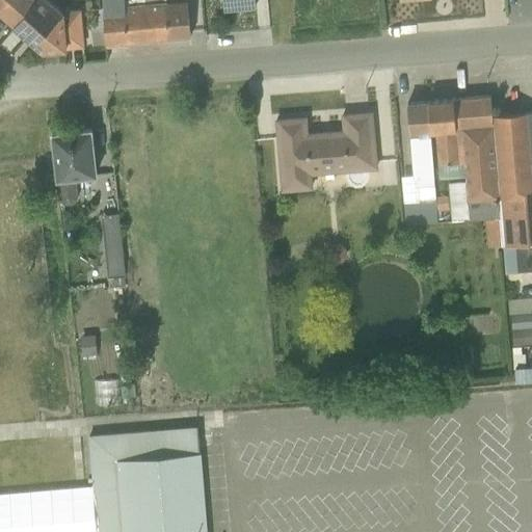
[(0,14),(14,25),(34,0),(5,0),(0,7),(0,14)]
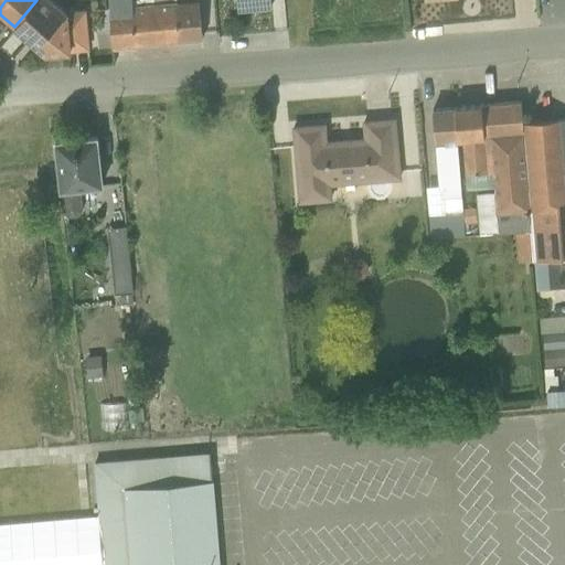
[(45,54),(87,50),(83,9),(66,11),(52,0),(36,0),(14,27),(45,54)]
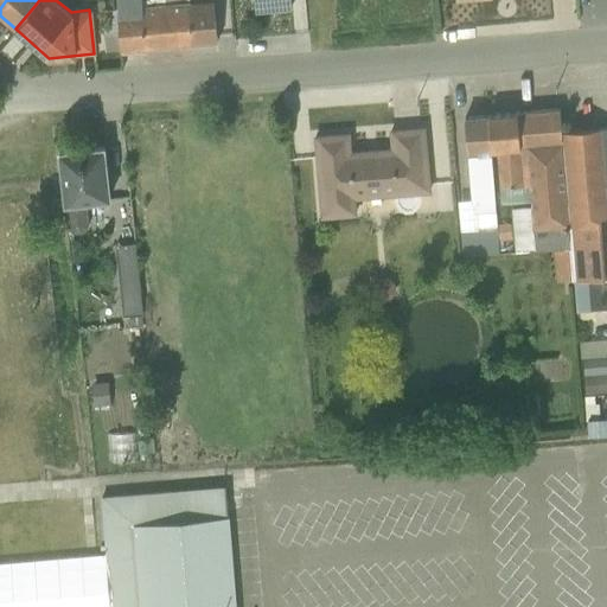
[(122,51),(145,49),(140,0),(116,0),(120,26),(122,51)]
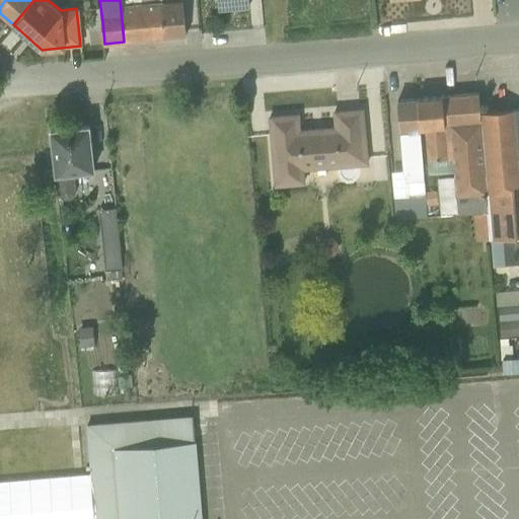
[(164,38),(160,0),(120,0),(124,42),(164,38)]
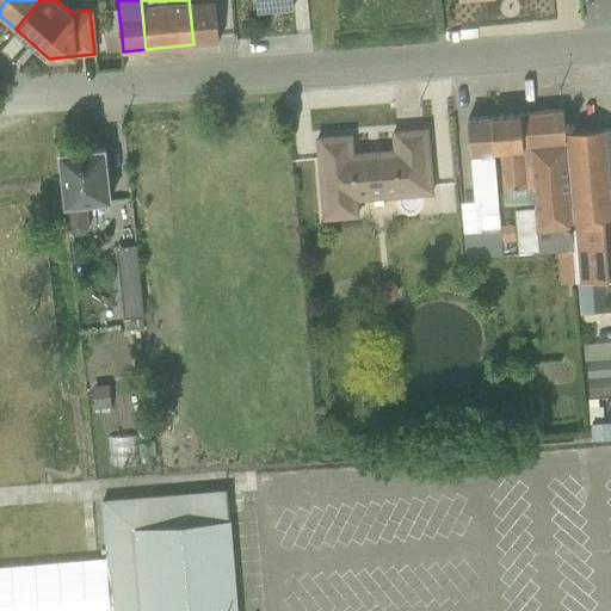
[(189,0),(193,44),(218,42),(214,0),(189,0)]
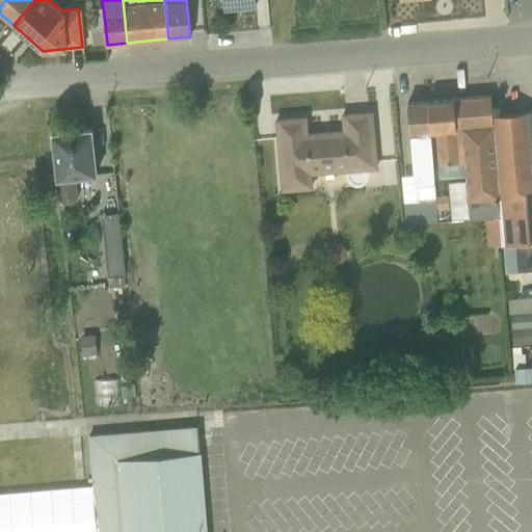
[(221,0),(223,8),(255,5),(254,0),(221,0)]
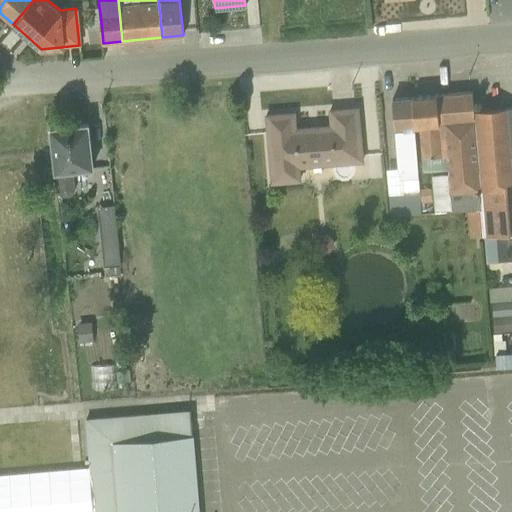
[(88,44),(103,43),(101,22),(86,24),(88,44)]
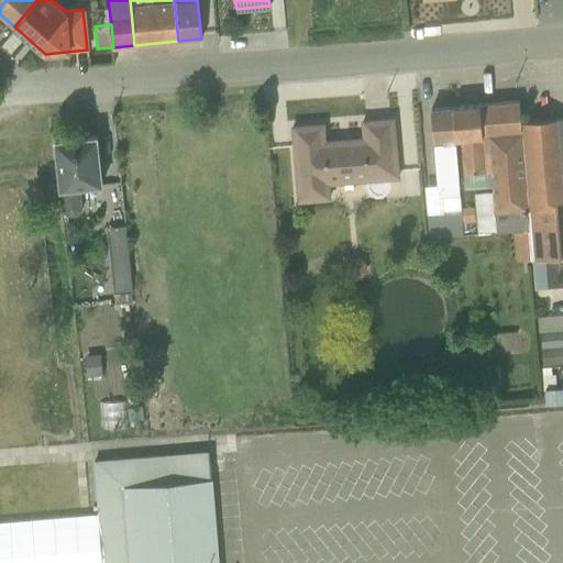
[(512,231),(529,230),(520,121),(518,101),(452,106),(452,107),(451,107),(454,139),(460,139),(464,188),(492,186),(493,191),(474,194),(473,196),(459,197),(462,235),(512,231)]
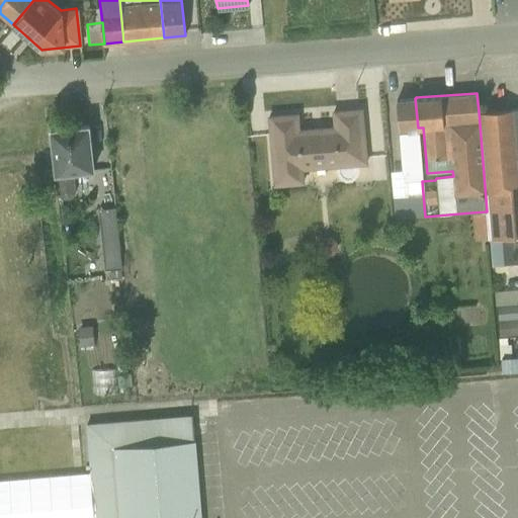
[(422,181),(418,127),(415,98),(397,100),(403,169),(389,170),(393,219),(425,217),(422,181)]
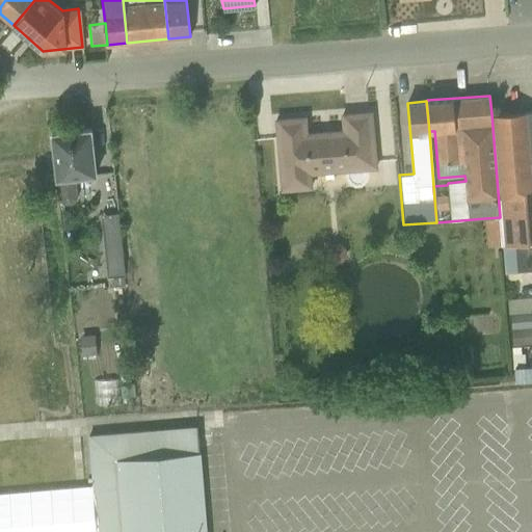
[(531,110),(491,114),(500,217),(502,245),(515,244),(531,242),(531,110)]
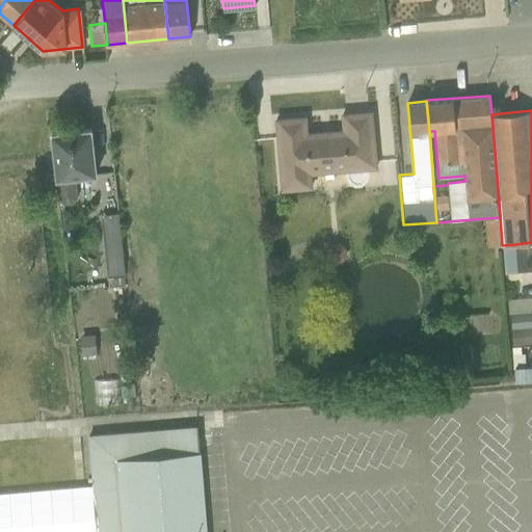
[(368,169),(376,169),(371,111),(342,114),(343,131),(307,134),(304,117),(275,120),(282,192),(313,189),(311,175),(344,171),(345,178),(347,182),(353,186),(361,186),(366,181),(368,176),(368,169)]
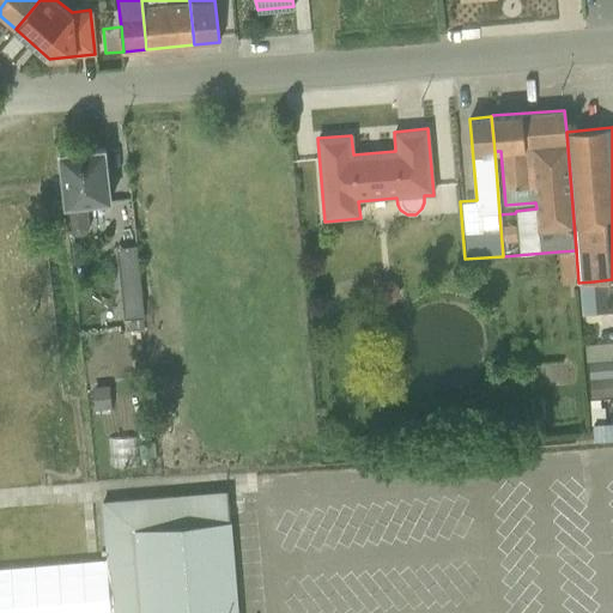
[(86,204),(109,201),(105,147),(59,152),(66,230),(73,235),(84,234),(89,228),(86,204)]
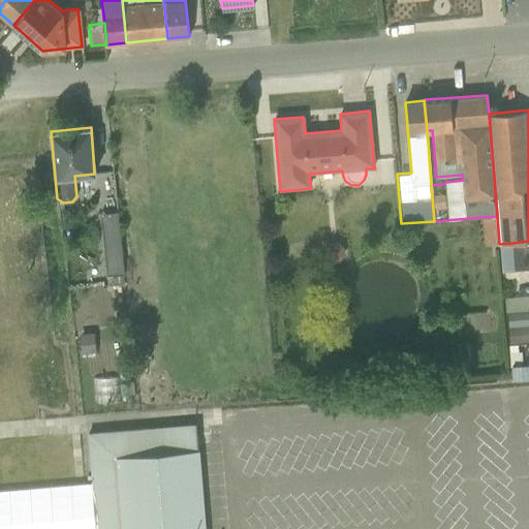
[(117,211),(100,214),(106,275),(109,275),(110,286),(124,284),(117,211)]
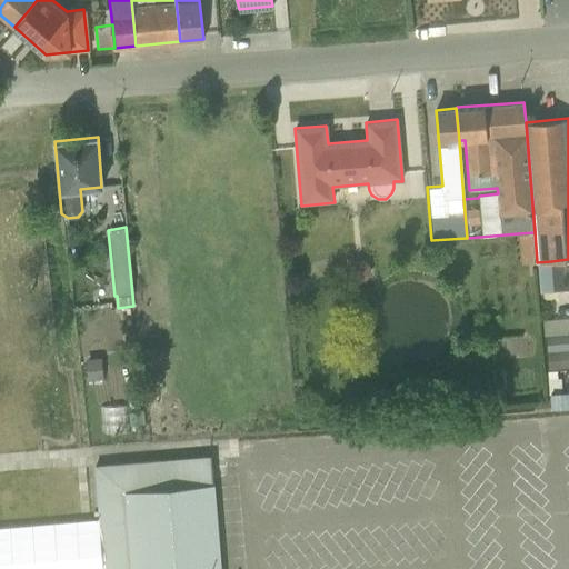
[(535,232),(518,233),(521,265),(537,262),(535,232)]
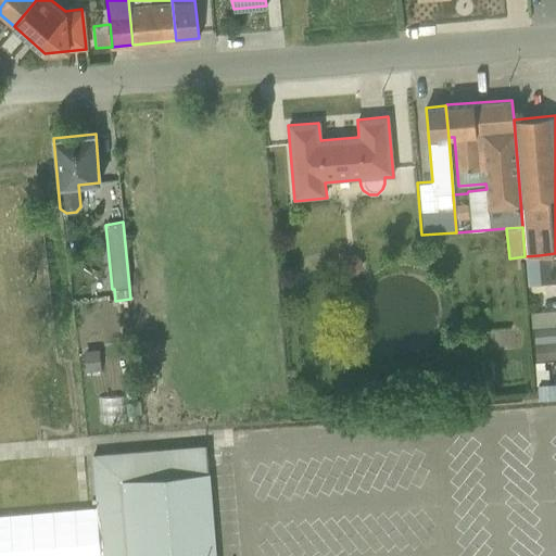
[(555,281),(555,253),(539,255),(541,283),(555,281)]
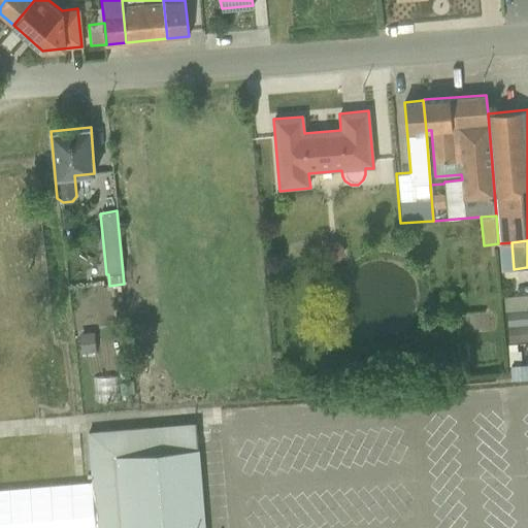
[(504,308),(527,308),(527,294),(504,295),(504,308)]
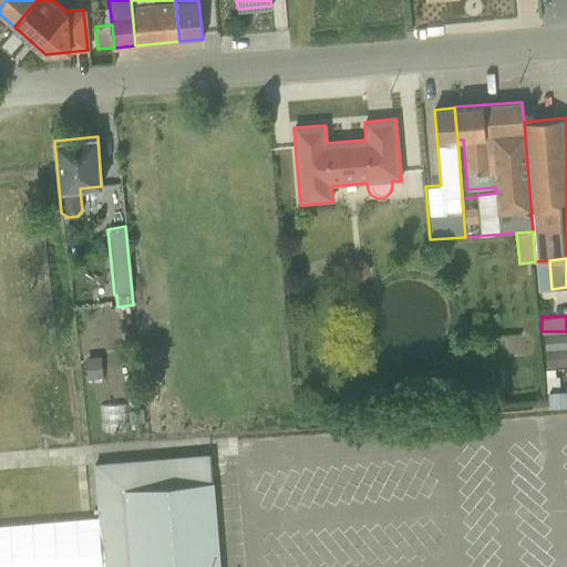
[(566,333),(544,336),(546,368),(566,366),(566,333)]
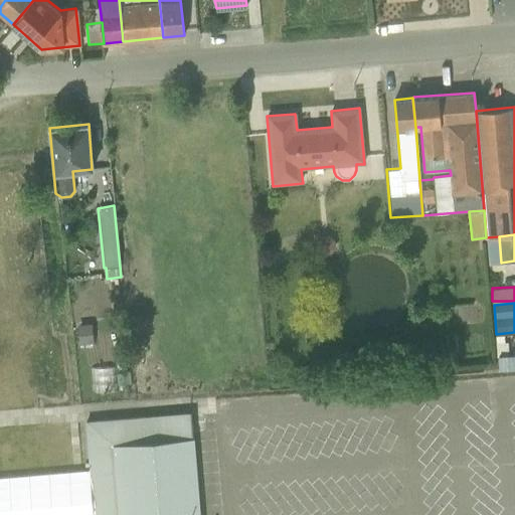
[(78,345),(93,344),(92,323),(77,324),(78,345)]
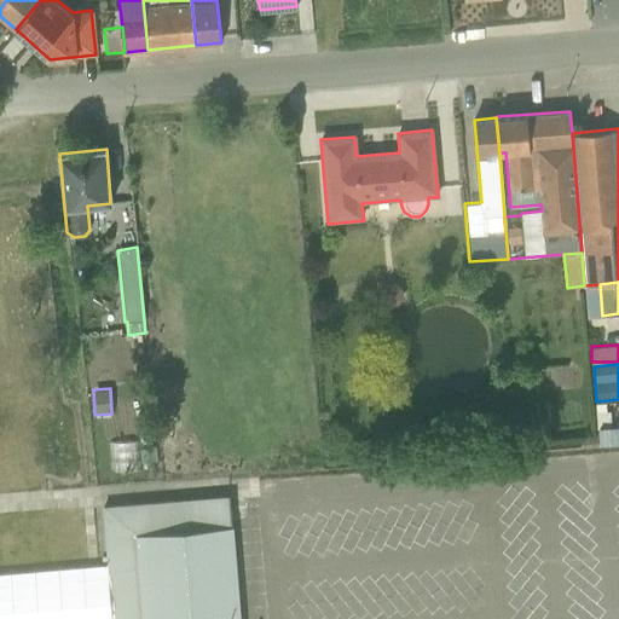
[(595,405),(599,445),(612,444),(609,412),(606,411),(606,404),(595,405)]
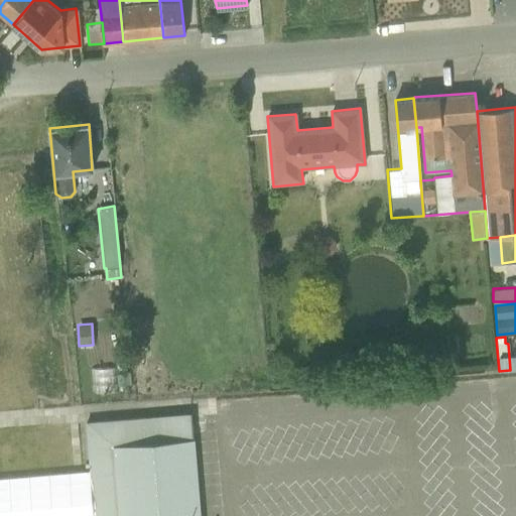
[(118,380),(132,379),(130,354),(116,355),(118,380)]
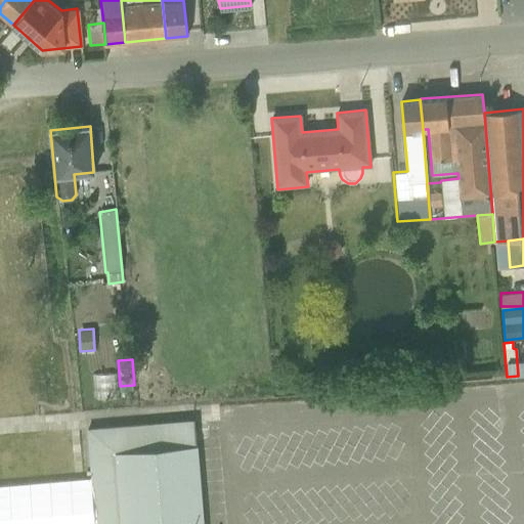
[(87,429),(93,498),(95,523),(203,523),(193,420),(87,429)]
